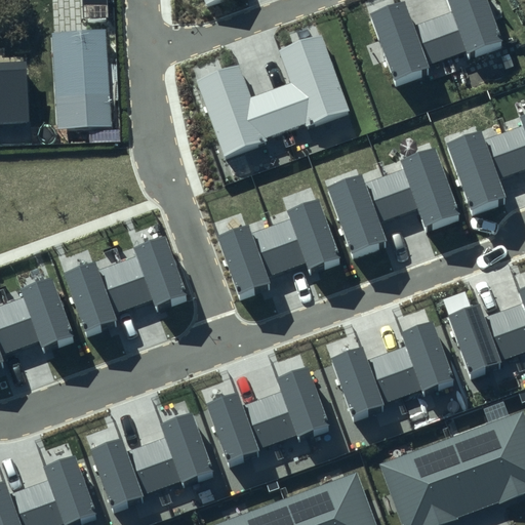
[(394,81),(430,68),(429,65),(467,51),(468,54),(503,41),(487,0),(449,0),(453,11),(414,26),(405,1),(369,14),(394,81)]
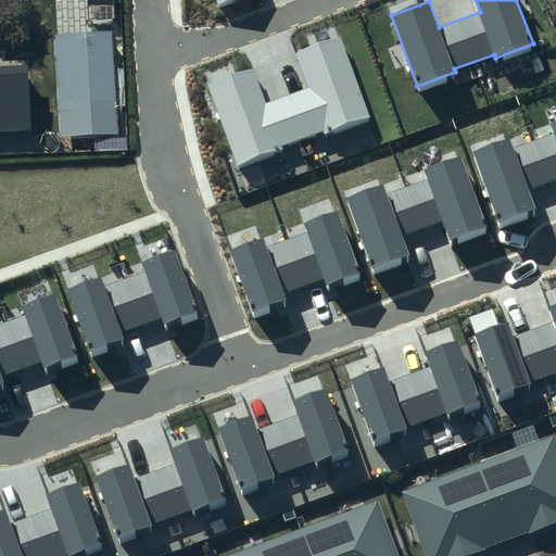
[(55,35),(61,137),(118,134),(112,32),(55,35)]
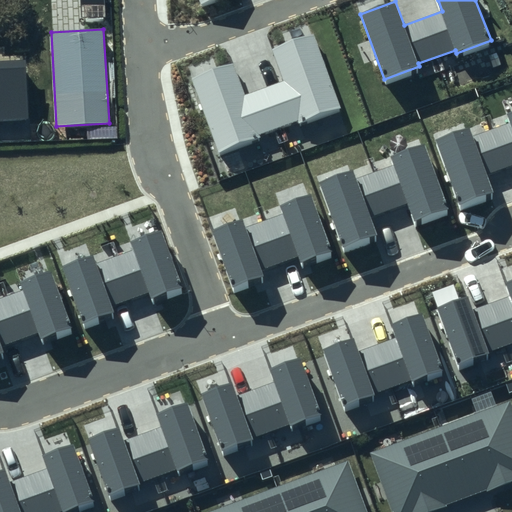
[(191,78),(219,153),(261,137),(260,135),(296,121),(297,124),(341,108),(314,34),(273,49),(285,81),(244,96),(232,63),(191,78)]
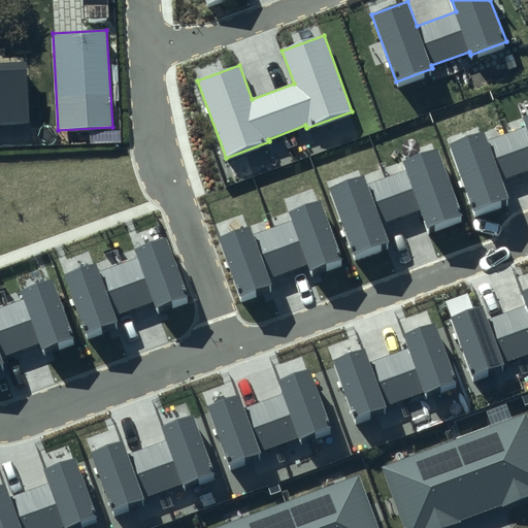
[(0,124),(30,123),(26,62),(0,63),(0,124)]
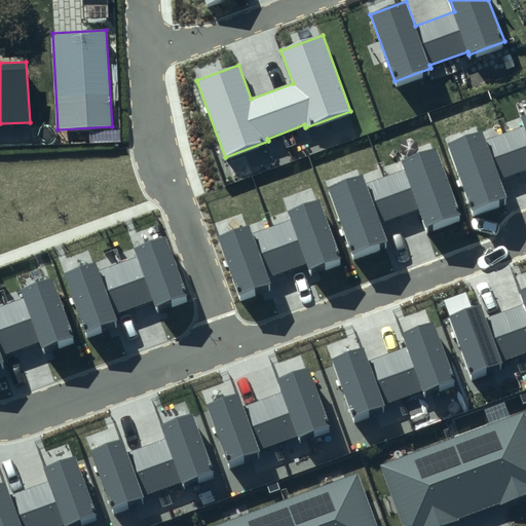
[(472,210),(506,196),(500,181),(525,171),(525,114),(522,116),(525,125),(485,140),(481,129),(447,143),(472,210)]
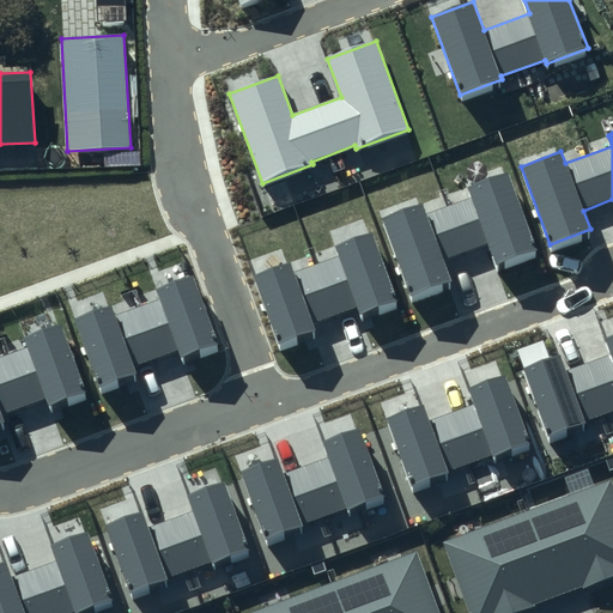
[(411,295),(451,280),(444,261),(489,246),(495,263),(536,248),(508,171),(468,187),(472,198),(426,214),(422,202),(381,217),(411,295)]
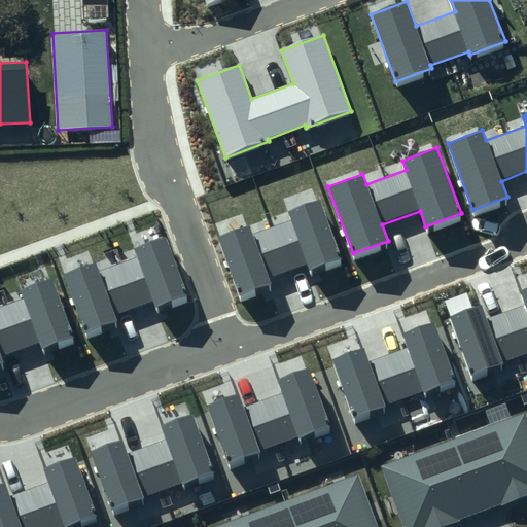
[(241,299),(273,286),(269,278),(307,264),(310,271),(342,259),(319,199),(289,210),(292,219),(252,235),(248,224),(217,236),(241,299)]
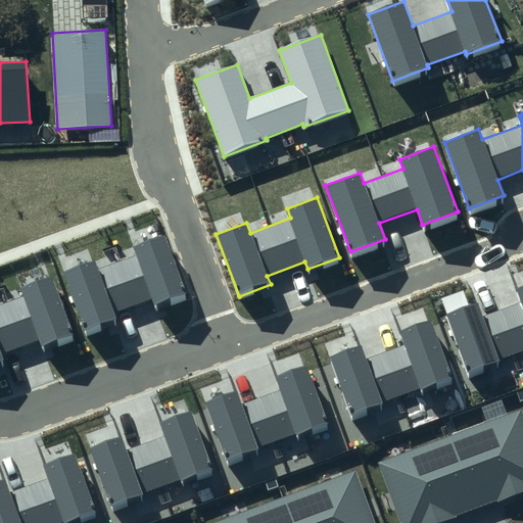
[(87,334),(119,322),(114,314),(152,299),(155,307),(187,295),(164,235),(135,246),(138,255),(98,271),(94,260),(63,272),(87,334)]
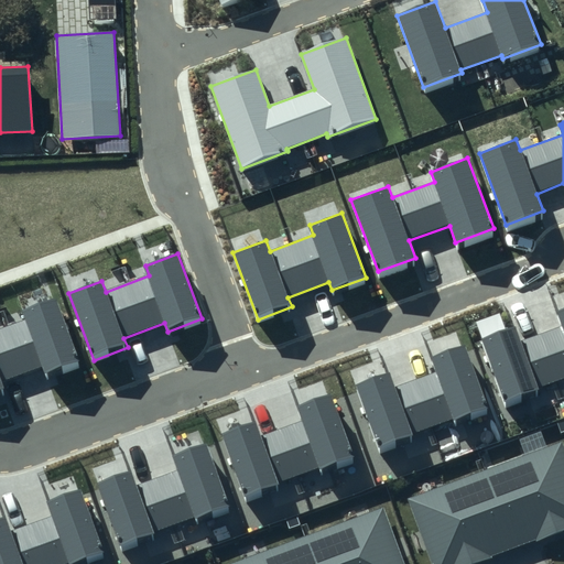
[(0,391),(6,390),(2,380),(42,365),(45,373),(79,360),(55,296),(23,308),(26,318),(0,327),(0,391)]
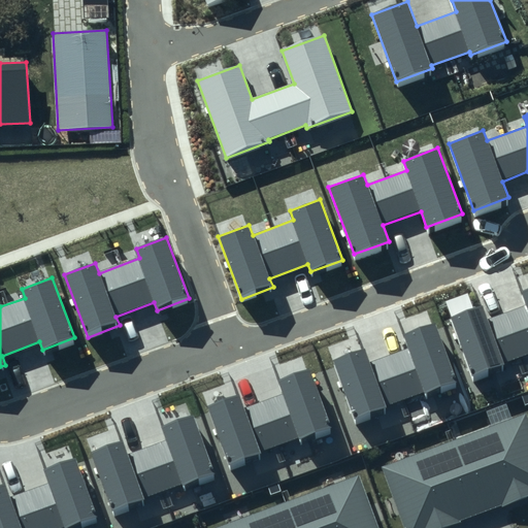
[(472,375),(527,356),(527,288),(523,290),(527,306),(490,321),(485,306),(453,317),(472,375)]
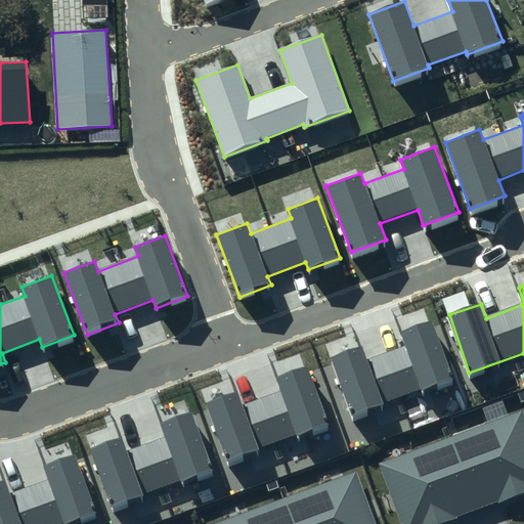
[(351,415),(452,380),(432,319),(400,331),(406,347),(367,360),(362,346),(331,357),(351,415)]
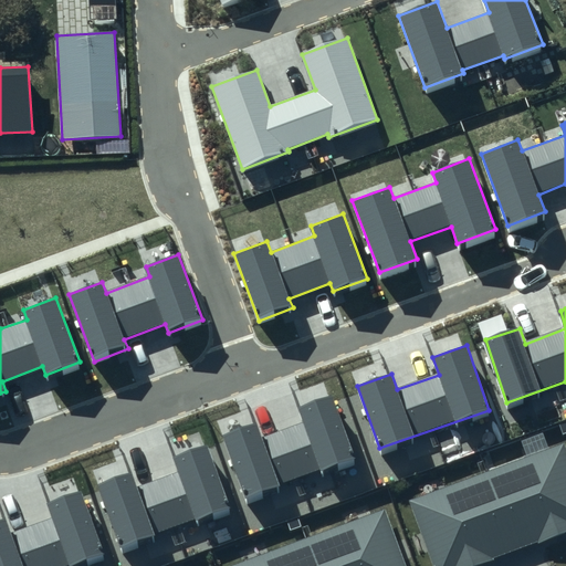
[(244,496),(354,458),(332,394),(297,406),(304,423),(262,438),(257,422),(222,433),(244,496)]
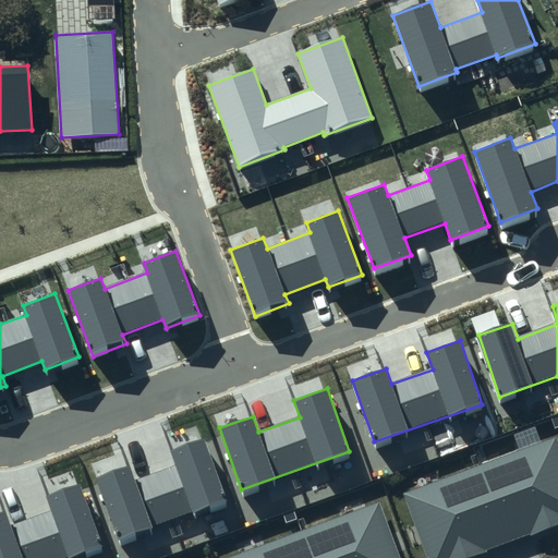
[(469,557),(490,550),(489,547),(530,533),(531,536),(557,525),(557,436),(405,492),(429,557),(469,557)]
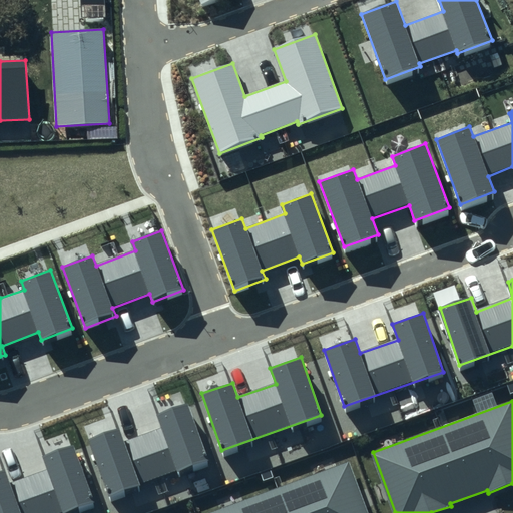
[(107,496),(207,462),(186,403),(156,414),(161,430),(124,443),(119,429),(88,440),(107,496)]
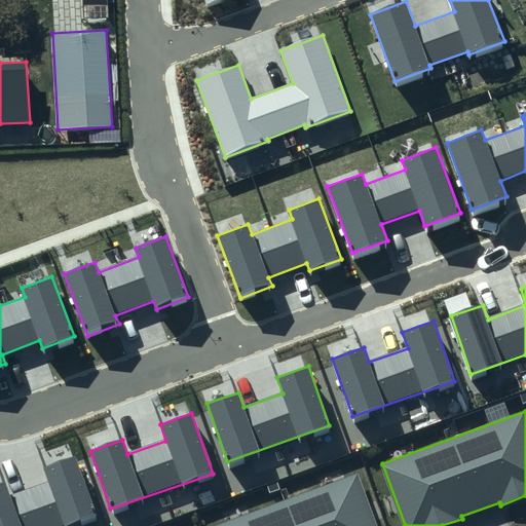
[(0,525),(66,525),(98,516),(76,455),(45,466),(50,483),(12,496),(7,482),(0,484),(0,525)]
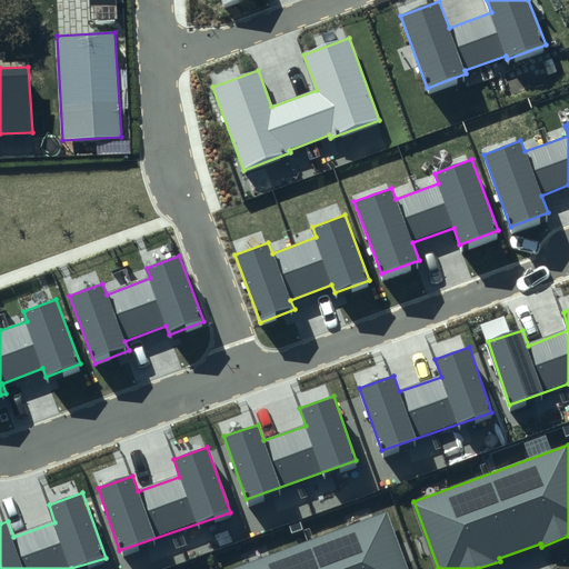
[(410,568),(389,511),(231,568),(230,568),(410,568)]
